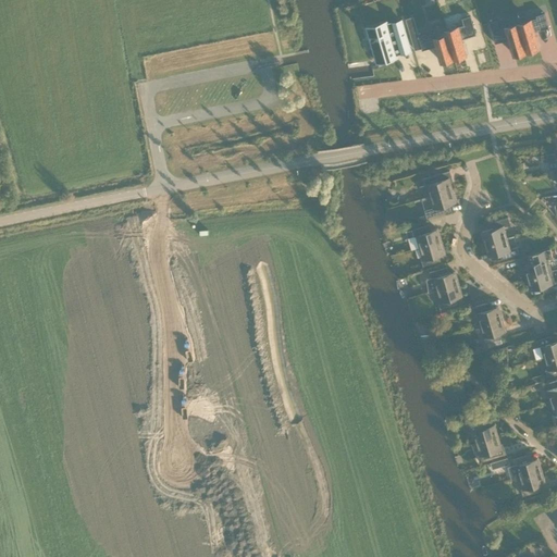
[(536,17),(518,23),(527,51),(539,48),(534,32),(540,29),(541,31),(548,27),(544,13),(536,15),(536,17)]
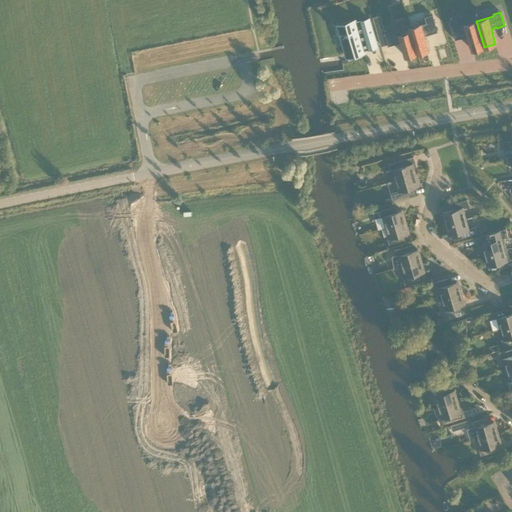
[(426,23),(409,27),(417,53),(428,50),(424,35),(430,33),(430,34),(437,32),(432,14),(425,17),(426,23)]
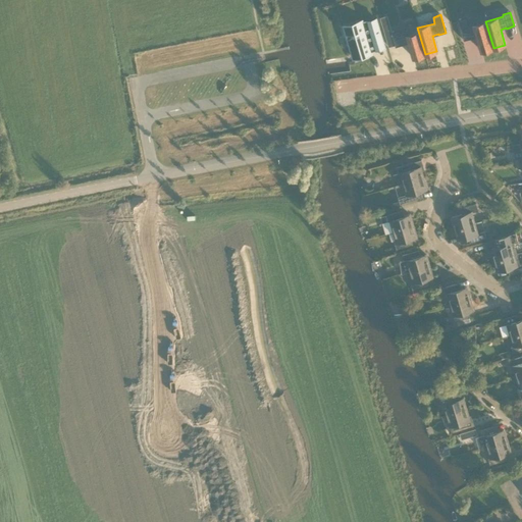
[(466,18),(458,21),(464,41),(472,38),(471,38),(477,36),(481,51),(493,48),(485,21),(468,27),(466,18)]
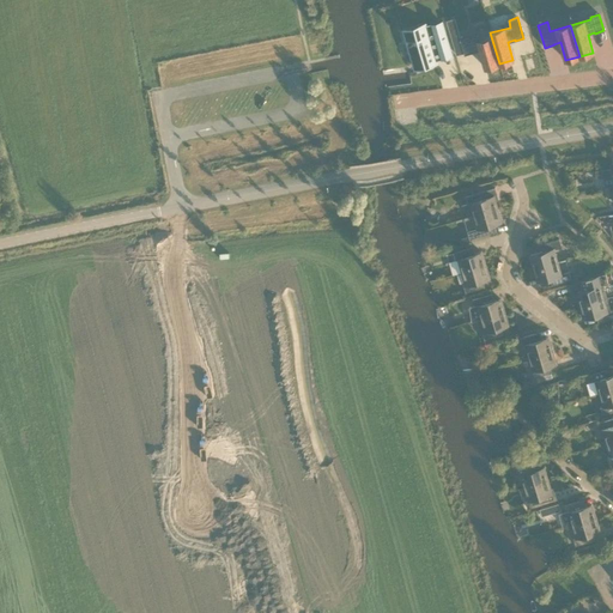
[(425,26),(405,32),(416,67),(435,61),(430,43),(436,41),(437,42),(447,40),(443,24),(432,28),(432,29),(426,31),(425,26)]
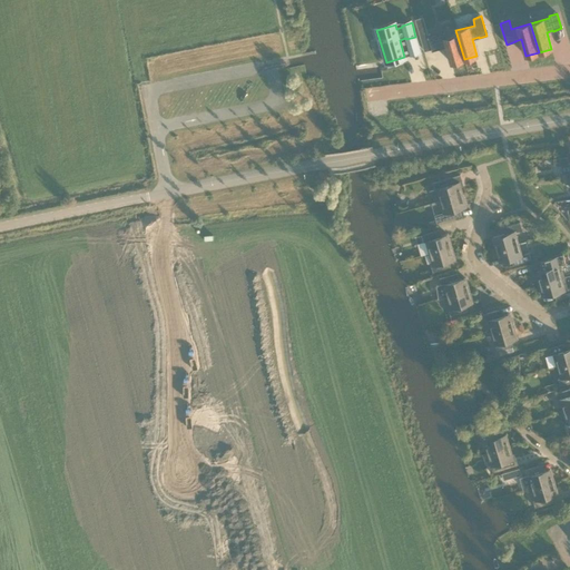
[(436,33),(428,36),(432,51),(441,49),(441,48),(446,47),(451,64),(464,59),(455,30),(438,36),(436,33)]
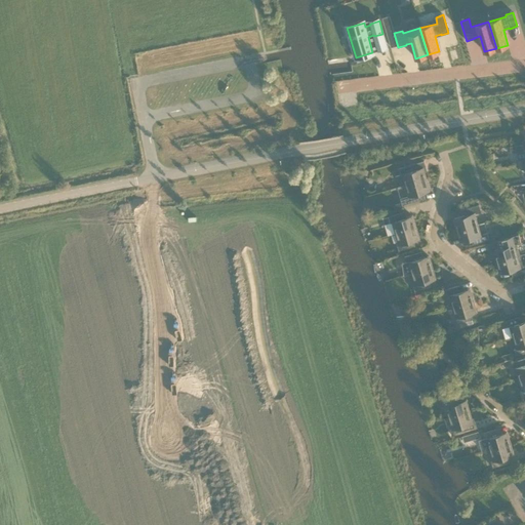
[(159,134),(178,131),(177,125),(158,128),(159,134)]
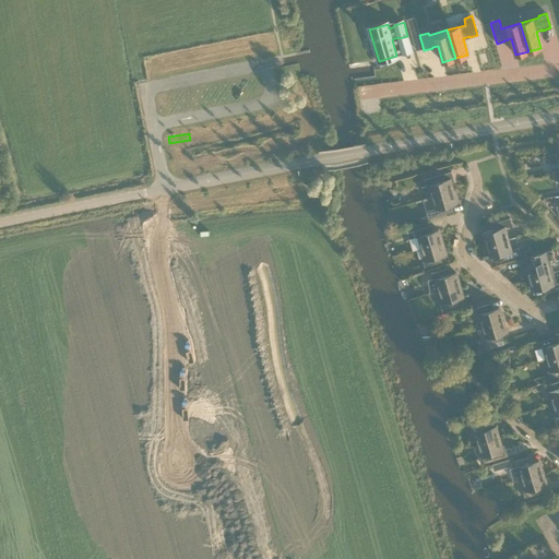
[(549,170),(550,176),(558,174),(558,159),(558,161),(557,159),(556,159),(556,154),(542,156),(543,163),(550,162),(551,170),(549,170)]
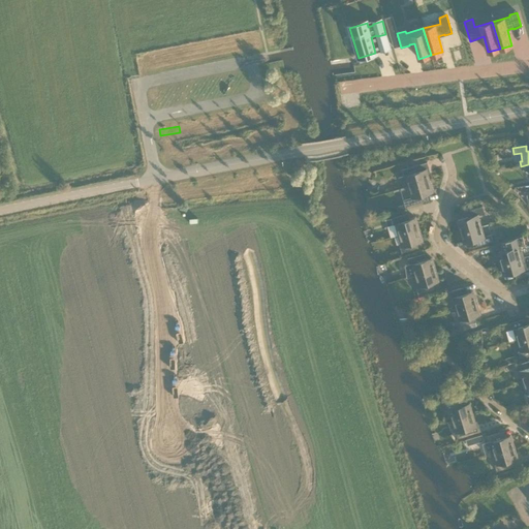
[(405,176),(408,186),(429,181),(426,168),(428,168),(427,162),(401,169),(403,177),(405,176)]
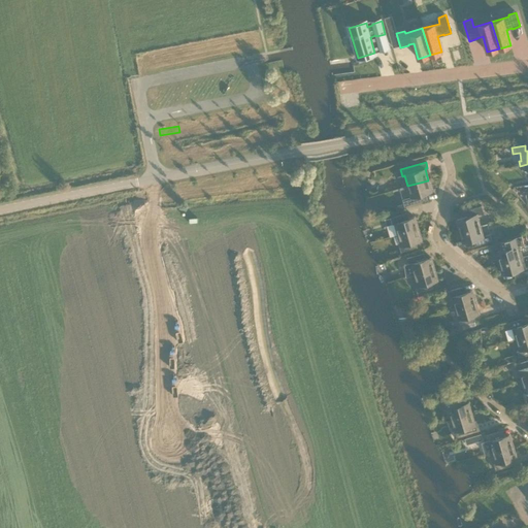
[(431,192),(428,180),(407,186),(410,197),(403,199),(404,205),(424,200),(422,194),(431,192)]
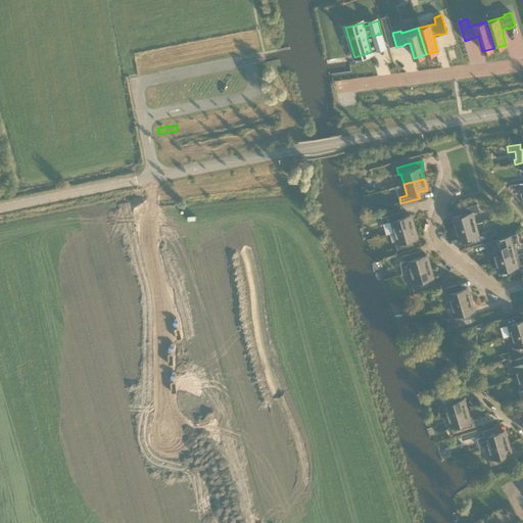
[(452,218),(455,229),(475,223),(472,212),(478,210),(476,203),(464,207),(466,214),(452,218)]
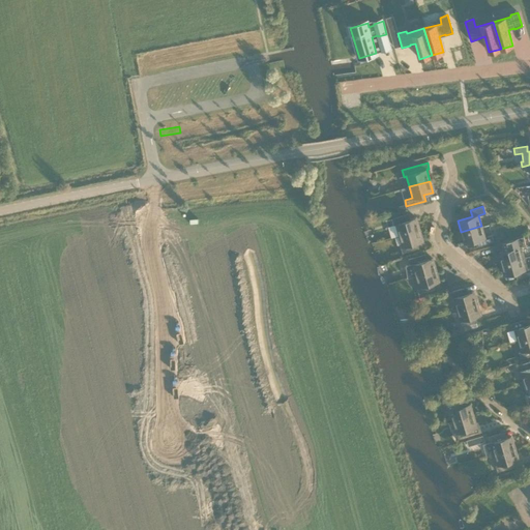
[(395,224),(400,235),(419,230),(416,217),(407,221),(405,214),(391,218),(393,225),(395,224)]
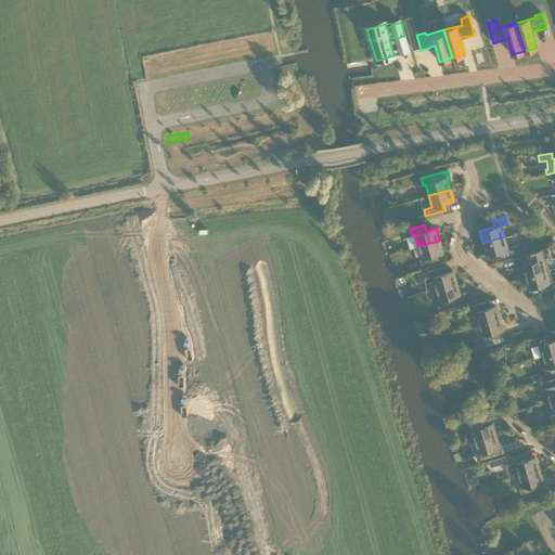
[(504,236),(482,243),(487,255),(501,250),(503,257),(516,254),(514,246),(507,248),(504,236)]
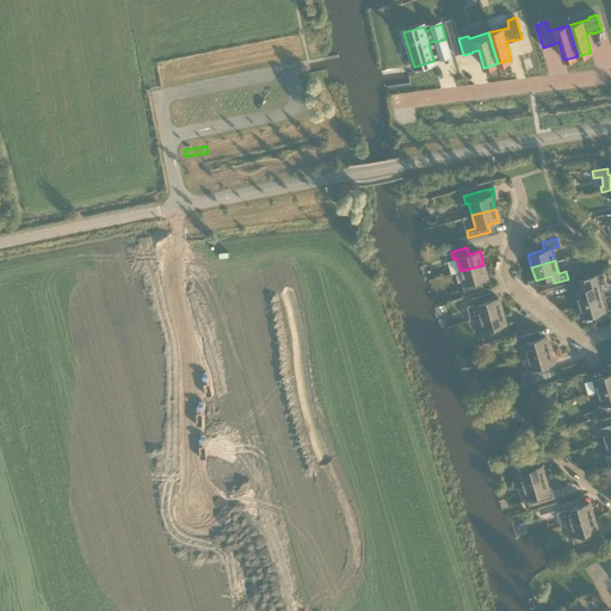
[(487,277),(483,265),(461,271),(464,283),(461,284),(463,292),(479,288),(476,281),(487,277)]
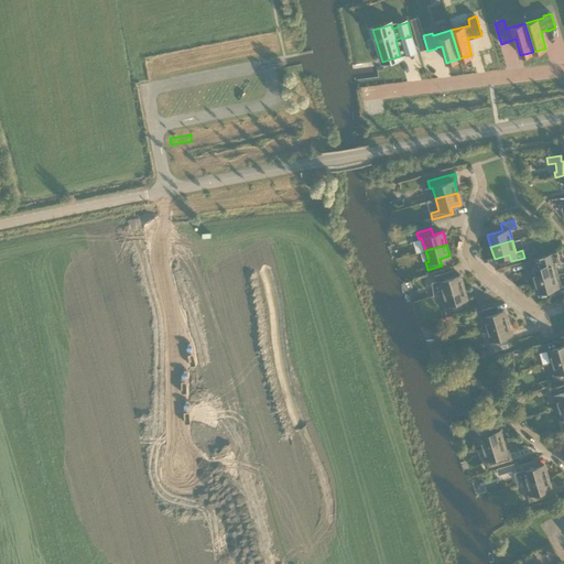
[(530,269),(533,281),(554,275),(559,274),(555,262),(559,261),(556,253),(533,260),(535,267),(530,269)]
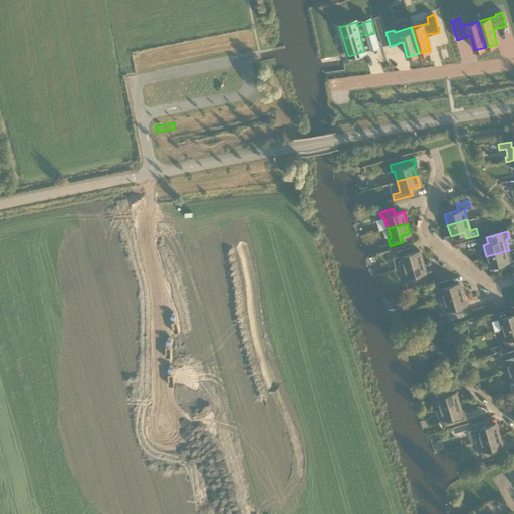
[(396,270),(404,268),(423,262),(419,251),(411,253),(409,247),(396,251),(398,256),(394,257),(396,270)]
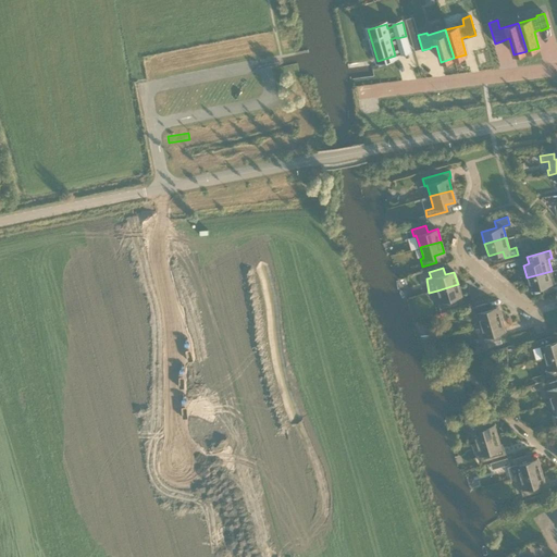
[(552,271),(547,272),(527,277),(530,289),(545,285),(546,292),(556,288),(556,280),(555,282),(552,271)]
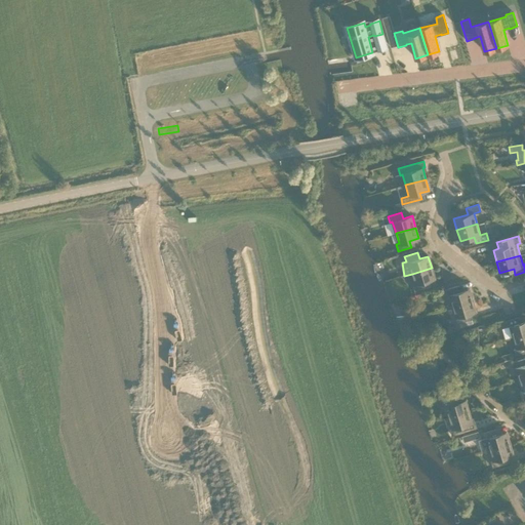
[(435,279),(432,268),(412,274),(415,283),(412,284),(414,291),(428,287),(426,281),(435,279)]
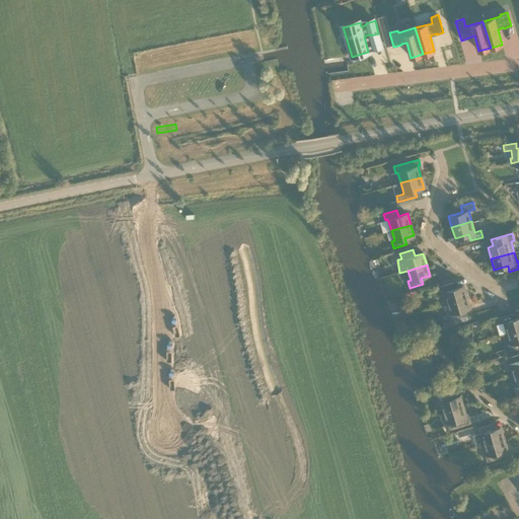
[(444,292),(448,302),(466,297),(463,286),(454,288),(453,282),(440,286),(442,292),(444,292)]
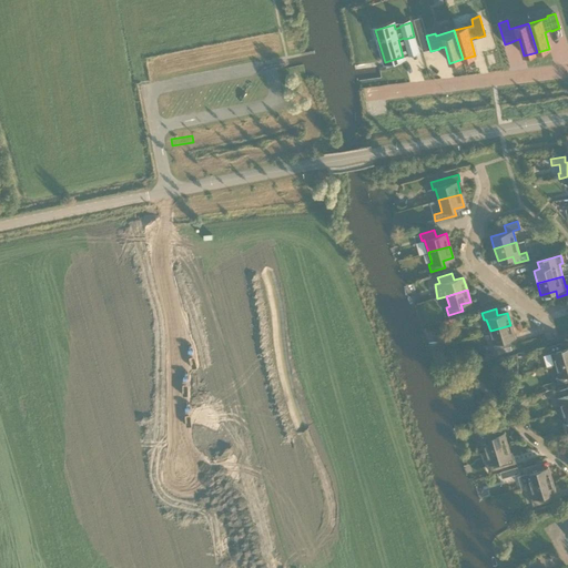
[(515,337),(510,325),(490,331),(494,343),(490,343),(493,351),(507,346),(505,340),(515,337)]
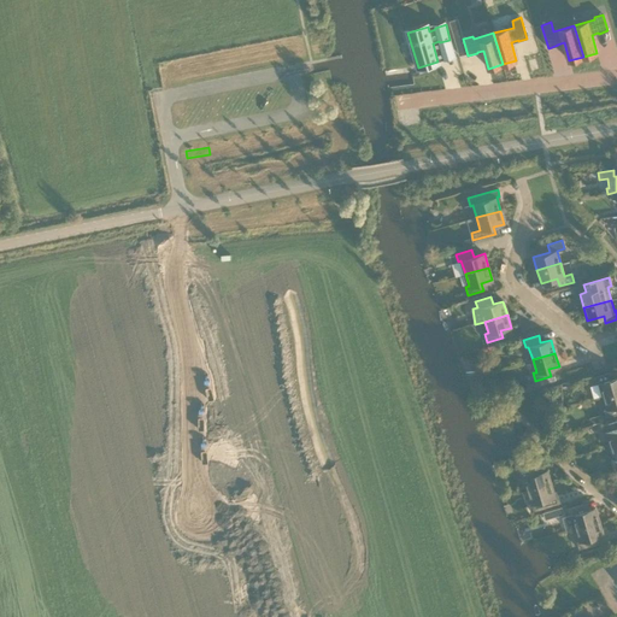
[(594,398),(603,395),(616,391),(616,377),(612,380),(610,372),(594,376),(597,385),(591,387),(594,398)]
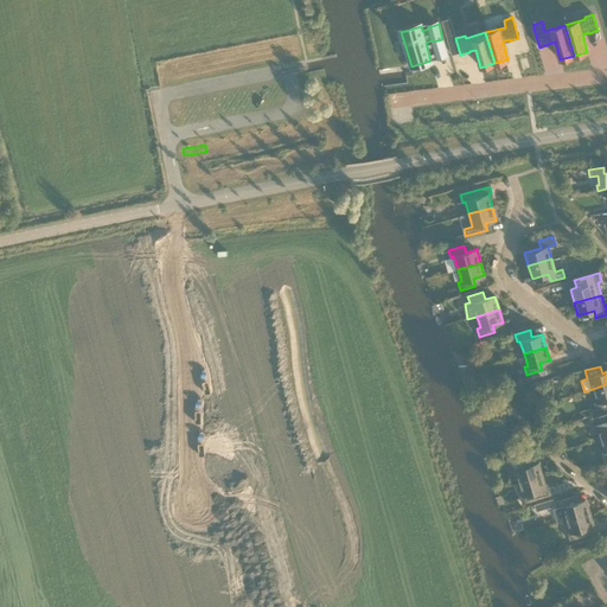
[(542,370),(526,375),(529,379),(547,374),(545,369),(542,370)]
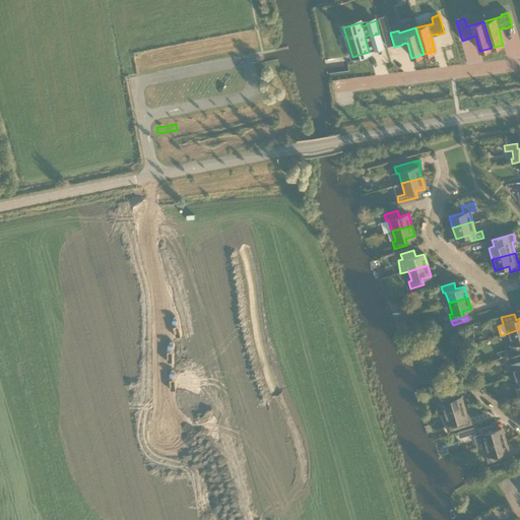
[(519,329),(508,333),(511,344),(509,345),(511,351),(519,348),(519,329)]
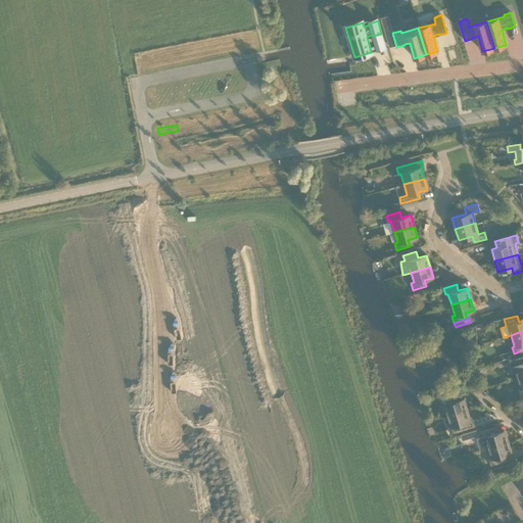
[(503,360),(510,358),(509,351),(501,354),(503,360)]
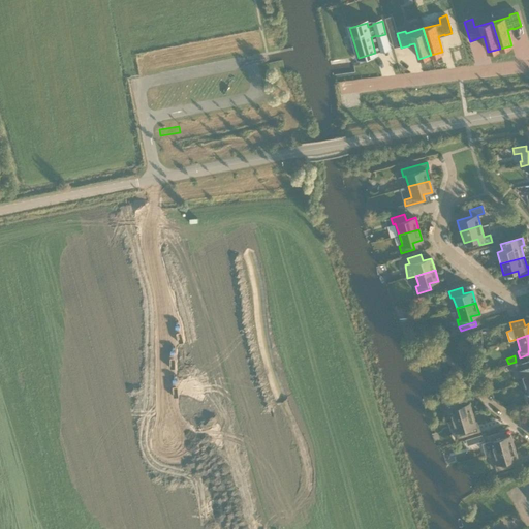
[(521,371),(523,381),(528,378),(528,361),(528,362),(516,365),(518,372),(521,371)]
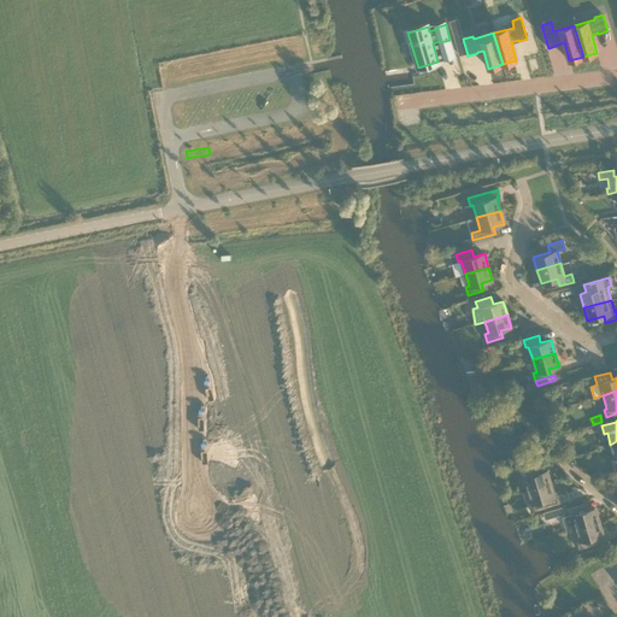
[(524,479),(528,491),(551,483),(547,470),(536,474),(534,466),(523,470),(519,471),(518,471),(521,479),(524,479)]
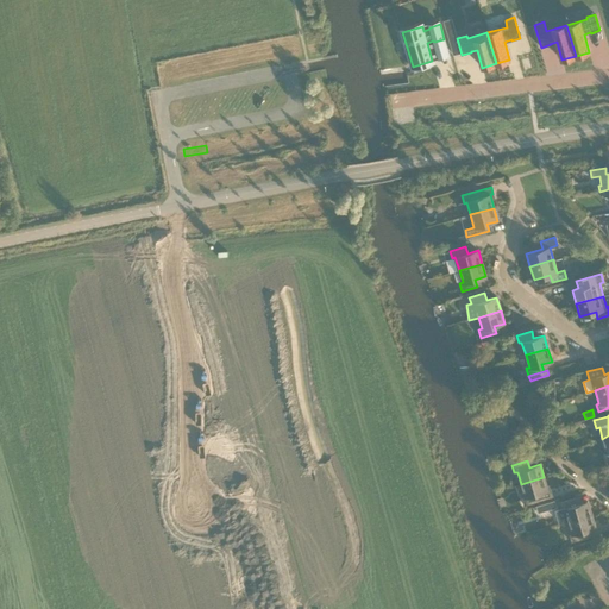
[(544,477),(521,484),(525,496),(521,497),(523,506),(552,496),(551,489),(547,490),(544,477)]
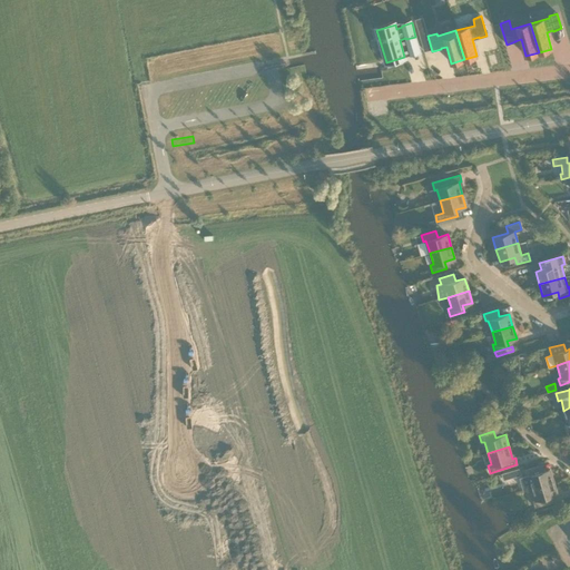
[(539,465),(524,470),(527,477),(521,479),(524,490),(532,488),(553,482),(550,470),(541,472),(539,465)]
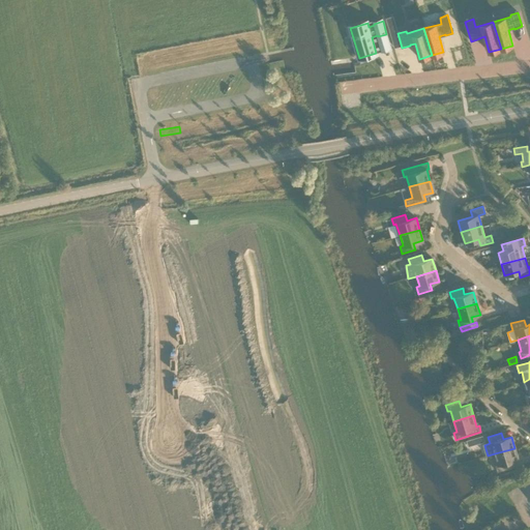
[(468,446),(484,441),(482,435),(467,440),(468,446)]
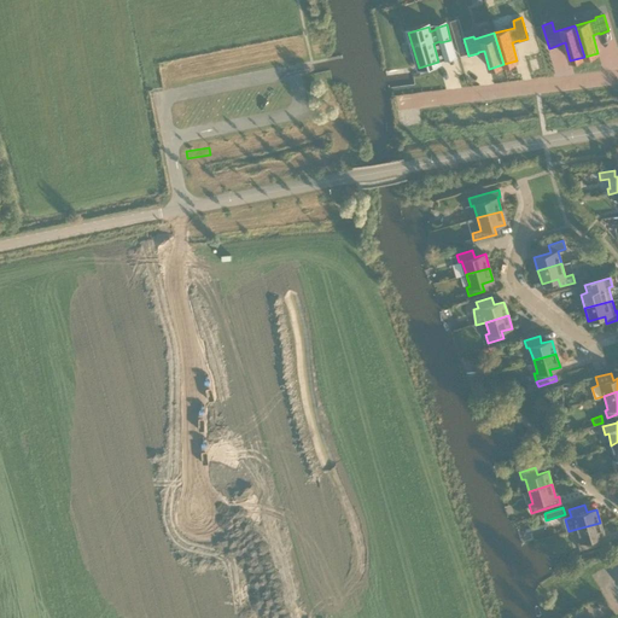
[(578,542),(581,551),(595,546),(594,538),(604,536),(600,523),(577,529),(581,541),(578,542)]
